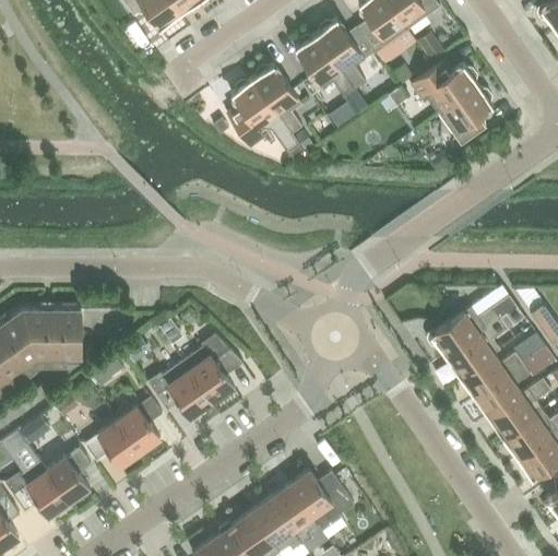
[(122,0),(133,15),(144,9),(159,30),(180,15),(169,0),(122,0)]
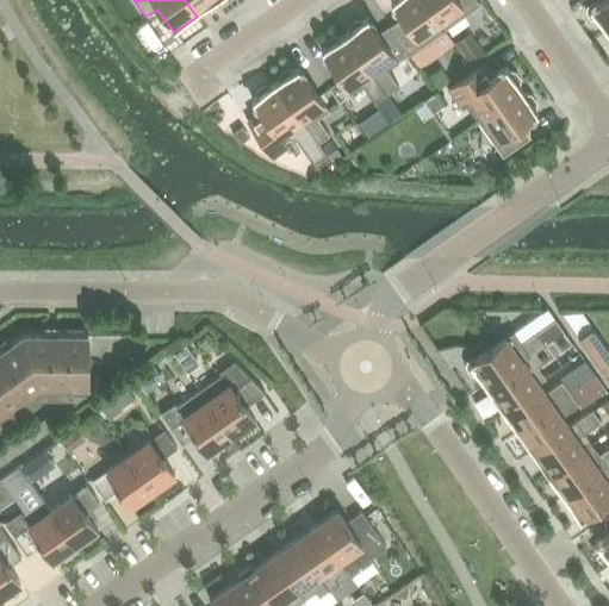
[(185,0),(197,17),(219,1),(218,0),(185,0)]
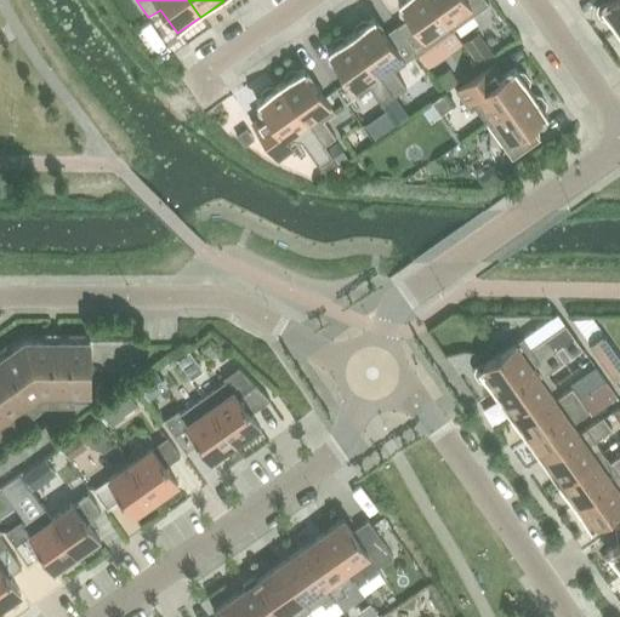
[(403,38),(417,58),(451,34),(453,33),(430,0),(403,0),(403,1),(398,5),(415,29),(403,38)]
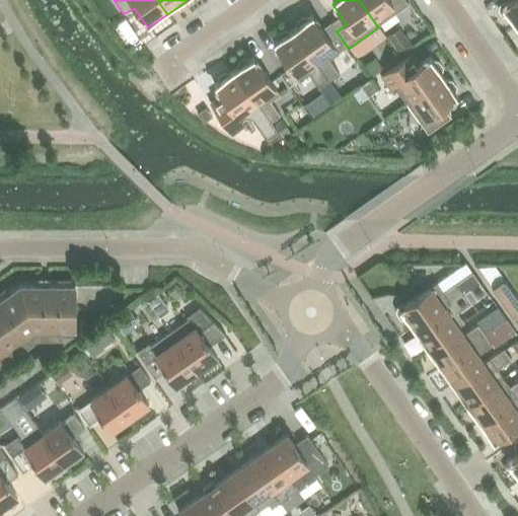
[(359,0),(378,27),(409,6),(403,0),(359,0)]
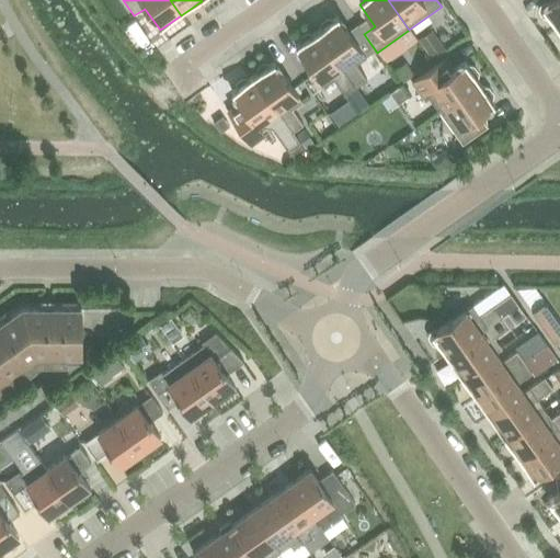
[(559,0),(556,0),(547,7),(546,4),(540,9),(539,14),(544,21),(550,21),(557,31),(559,29),(559,0)]
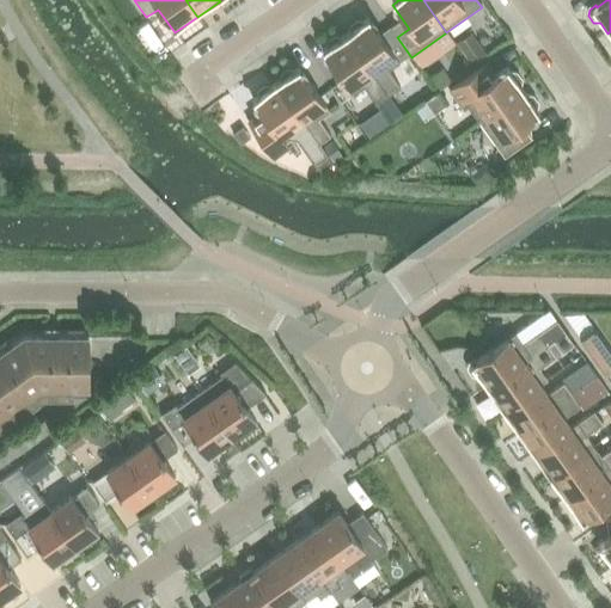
[(350,35),(346,37),(389,98),(401,90),(389,73),(401,66),(368,22),(364,25),(358,23),(352,28),(350,35)]
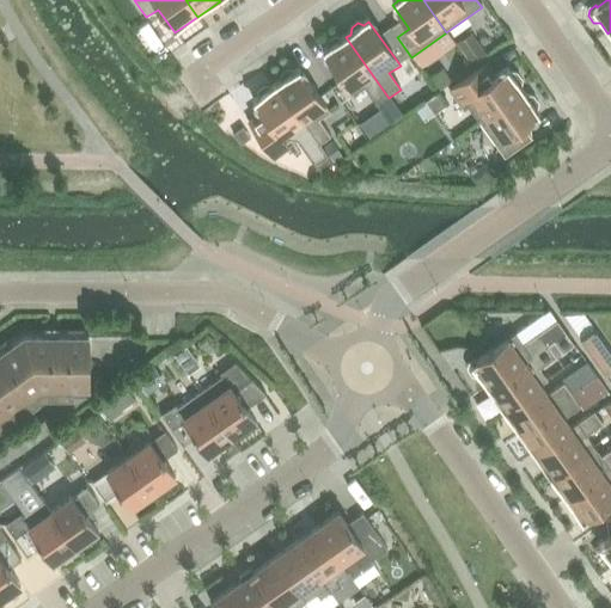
[(389,98),(346,37),(341,41),(335,40),(328,44),(328,50),(323,54),(354,98),(365,90),(377,106),(389,98)]
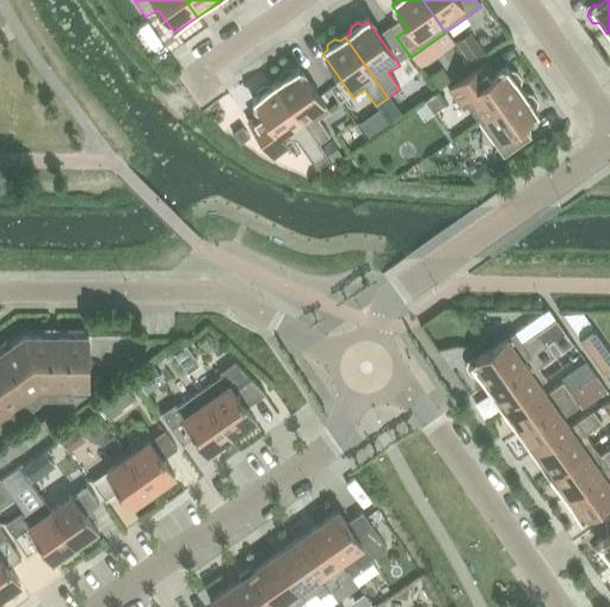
[(486,59),(474,43),(460,53),(470,68),(486,59)]
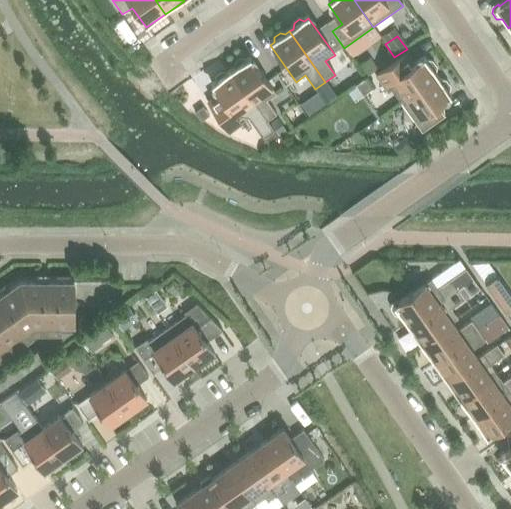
[(401,104),(438,78),(435,74),(437,69),(433,63),(427,63),(425,59),(411,68),(404,59),(407,57),(407,56),(376,77),(377,78),(381,75),(388,85),(387,86),(387,87),(388,86),(401,104)]
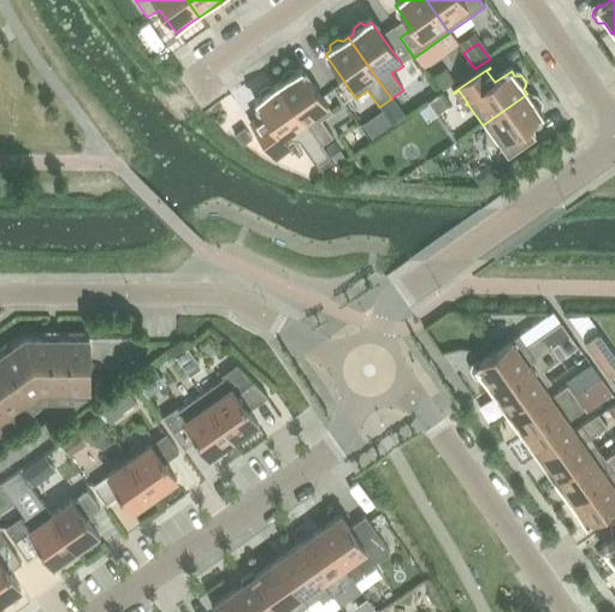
[(283,84),(278,87),(321,148),(333,140),(321,123),(332,116),(301,71),(296,75),(290,72),(284,77),(283,84)]
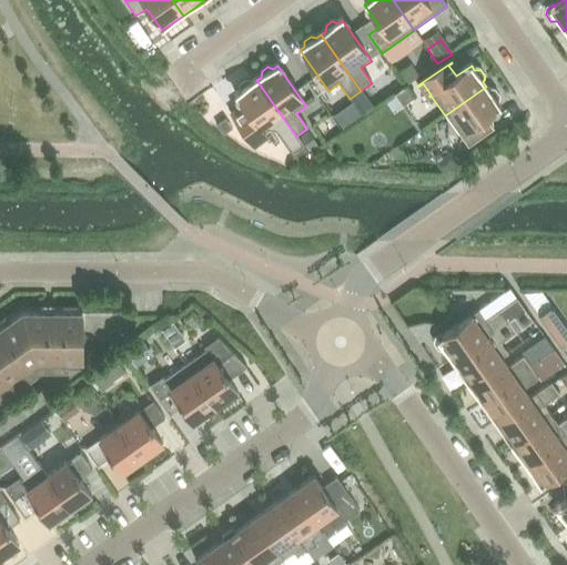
[(419,79),(411,67),(398,76),(407,88),(419,79)]
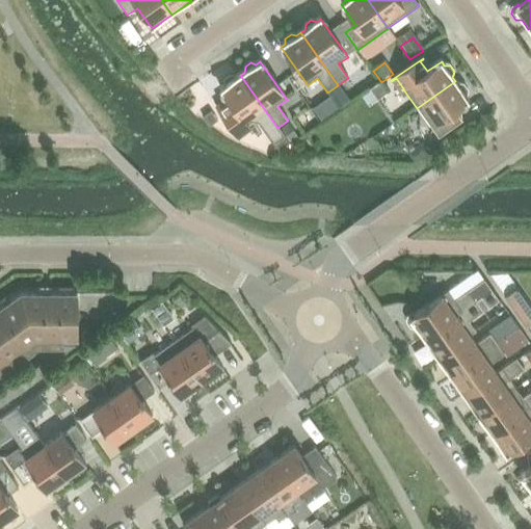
[(281,131),(277,128),(240,75),(236,78),(231,77),(224,81),(224,86),(220,89),(228,101),(216,109),(221,116),(238,140),(239,139),(236,135),(247,128),(248,127),(253,124),(260,126),(274,146),(285,137),(281,131)]
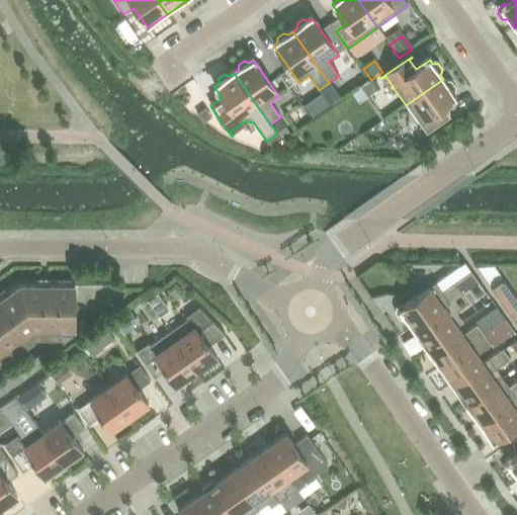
[(345,79),(334,87),(342,99),(353,91),(345,79)]
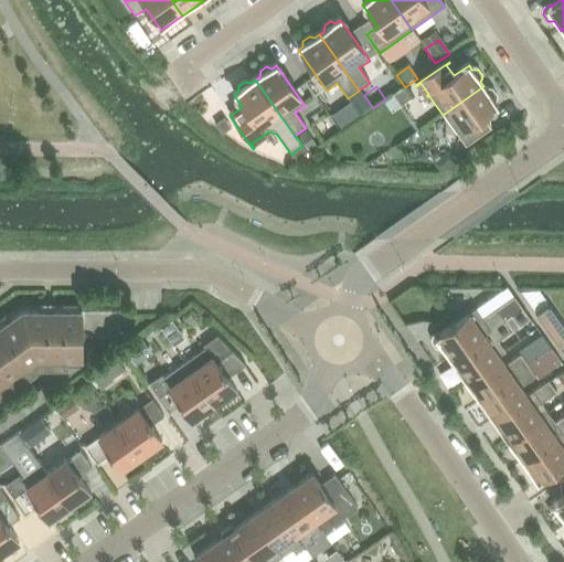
[(483,86),(443,115),(466,148),(492,129),(483,118),(499,107),(496,103),(497,97),(492,92),(487,91),(483,86)]
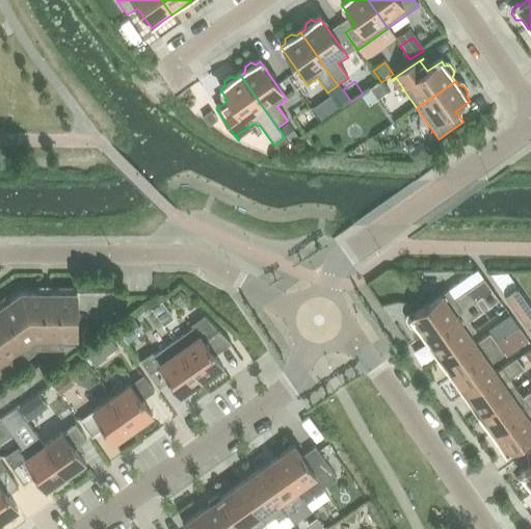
[(370,90),(377,101),(388,94),(380,83),(370,90)]
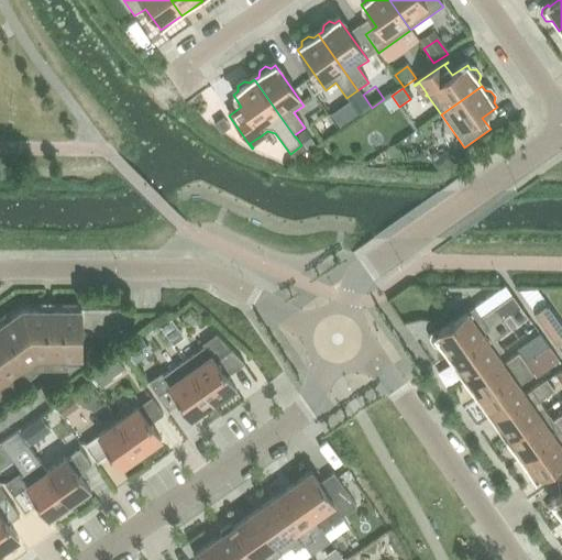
[(346,98),(359,117),(370,109),(357,90),(346,98)]
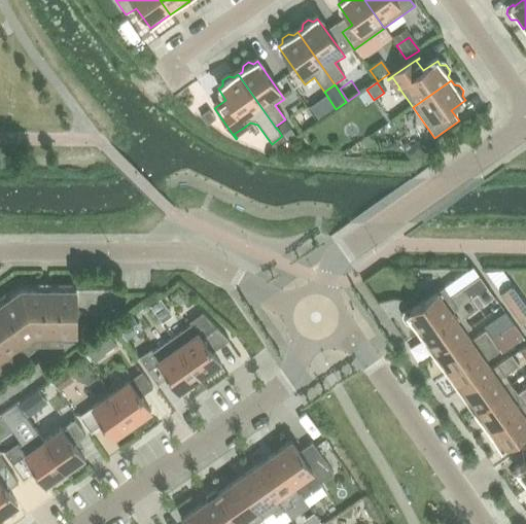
[(215,121),(209,112),(201,118),(207,127),(215,121)]
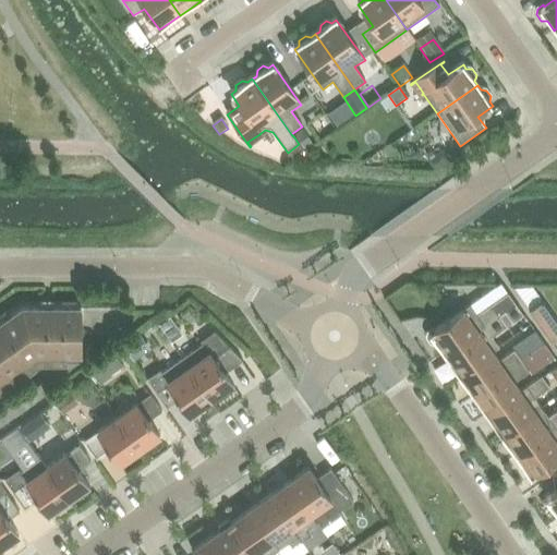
[(302,132),(294,137),(299,144),(304,152),(313,146),(302,132)]
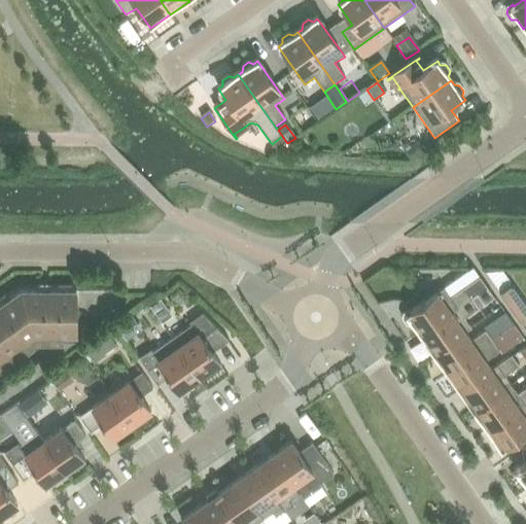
[(405,154),(411,163),(423,154),(417,146),(405,154)]
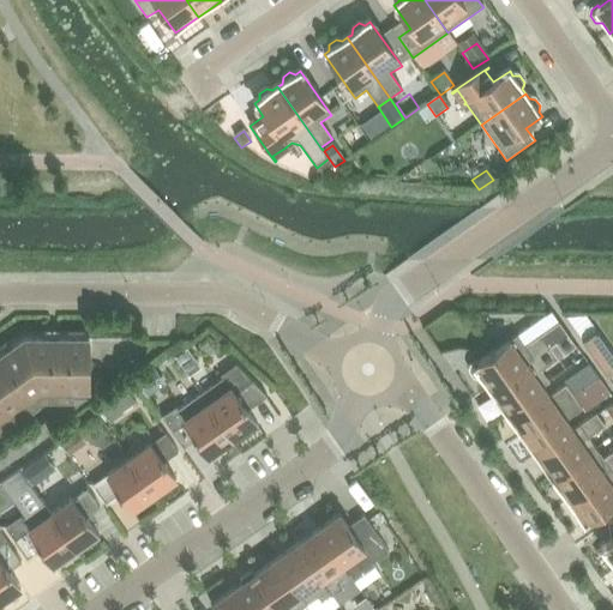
[(481,380),(490,392),(550,349),(556,344),(568,336),(552,313),(478,364),(478,363),(470,367),(470,373),(475,380),(481,380)]
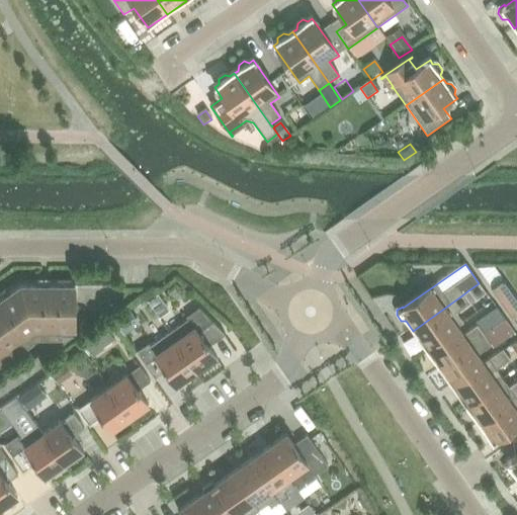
[(516,298),(504,280),(491,289),(512,319),(516,316),(516,298)]
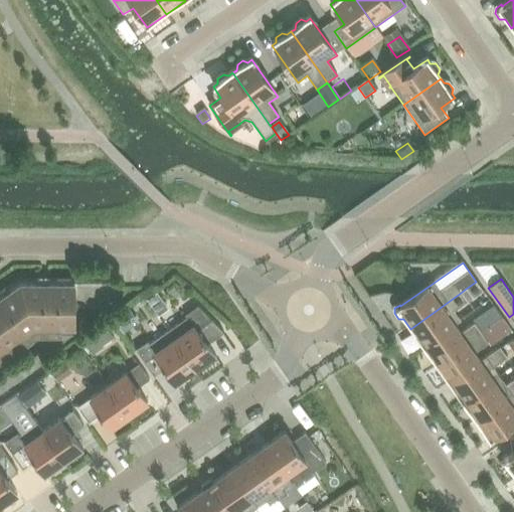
[(483,292),(476,282),(466,289),(474,299),(483,292)]
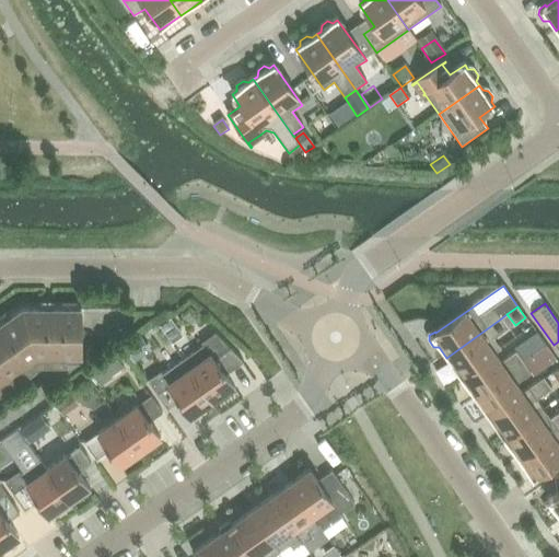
[(81,358),(81,310),(23,311),(0,326),(0,430),(49,396),(43,385),(0,415),(0,384),(38,358),(68,358),(68,366),(80,366),(82,366),(82,358),(81,358)]
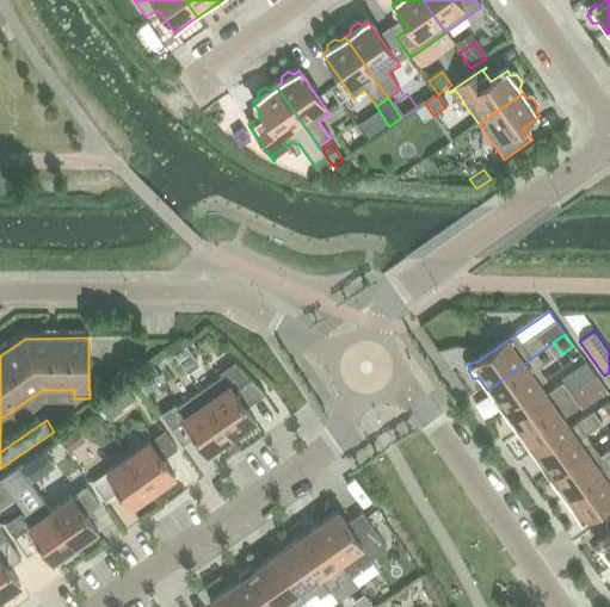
[(547,347),(487,390),(503,412),(540,385),(540,386),(547,382),(538,371),(555,359),(547,347)]
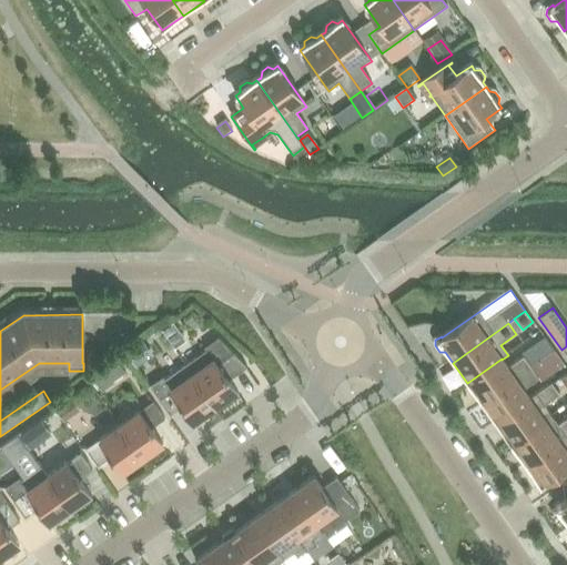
[(173,325),(162,334),(174,352),(186,344),(173,325)]
